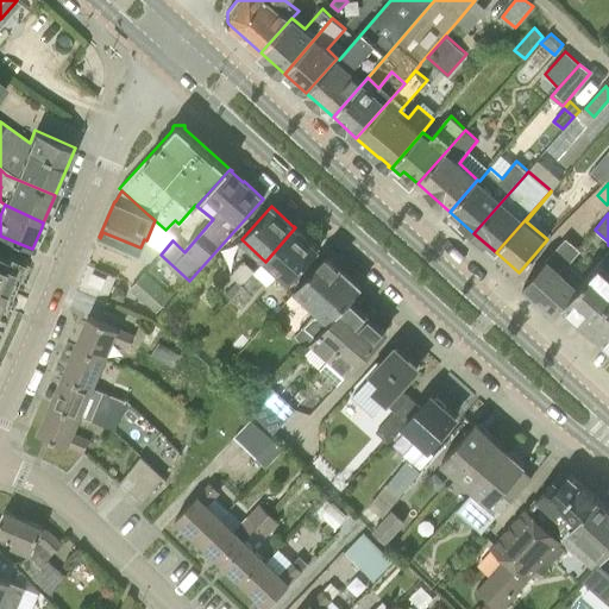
[(296,228),(295,227),(265,262),(288,282),(319,249),(295,228),(296,228)]
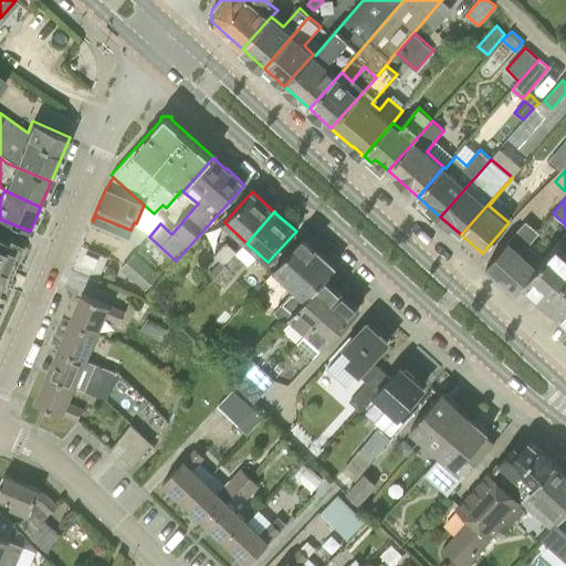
[(489,265),(494,270),(515,290),(516,291),(524,282),(544,259),(528,245),(540,232),(532,224),(527,220),(502,248),(486,264),(488,265),(489,265)]
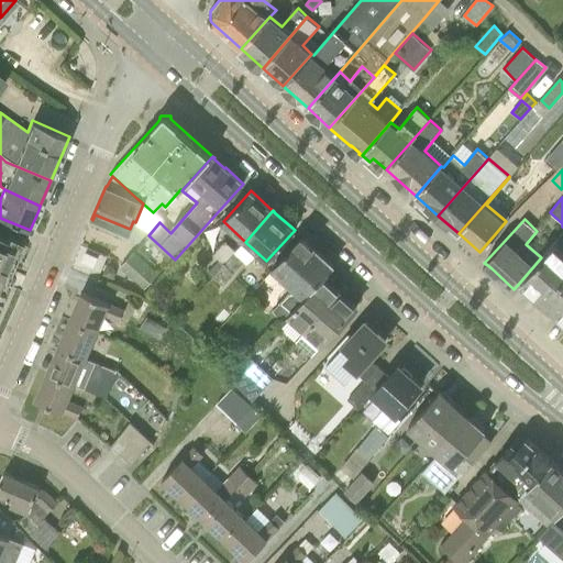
[(0,274),(11,249),(3,245),(7,236),(0,234),(0,301),(3,294),(0,291),(0,274)]
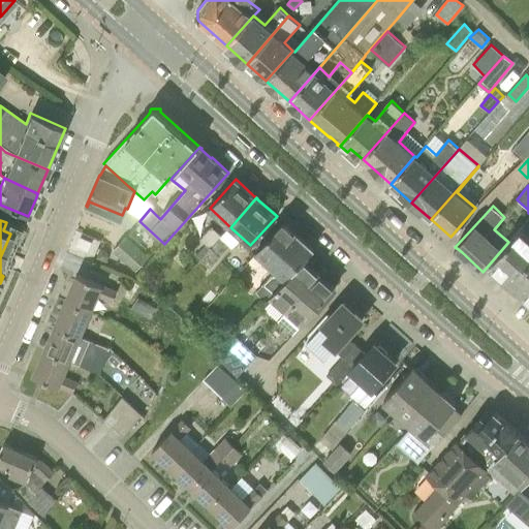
[(266,302),(270,298),(304,260),(313,249),(301,238),(298,241),(291,236),(291,235),(292,234),(294,232),(293,231),(291,232),(283,224),(284,223),(283,222),(255,252),(279,274),(277,276),(272,276),(256,293),(266,302)]
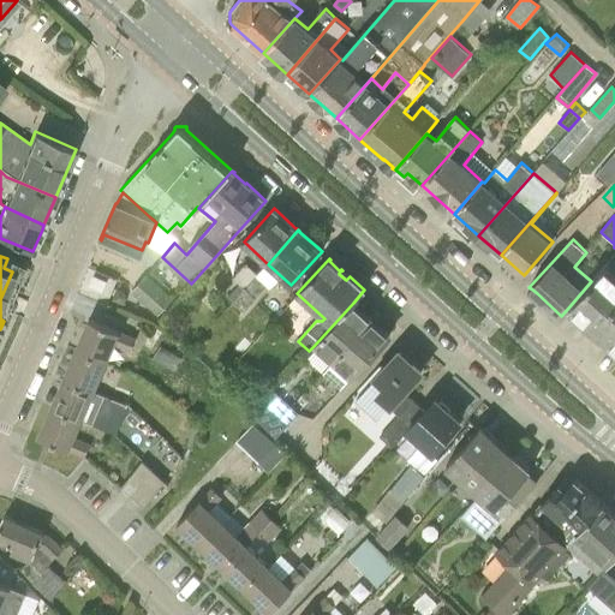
[(228,297),(233,302),(258,274),(246,262),(233,278),(240,284),(228,297)]
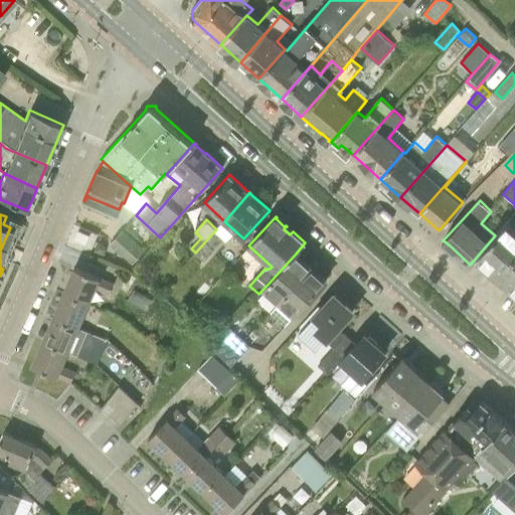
[(514,260),(514,227),(508,222),(507,221),(495,235),(477,256),(494,272),(500,278),(514,260)]
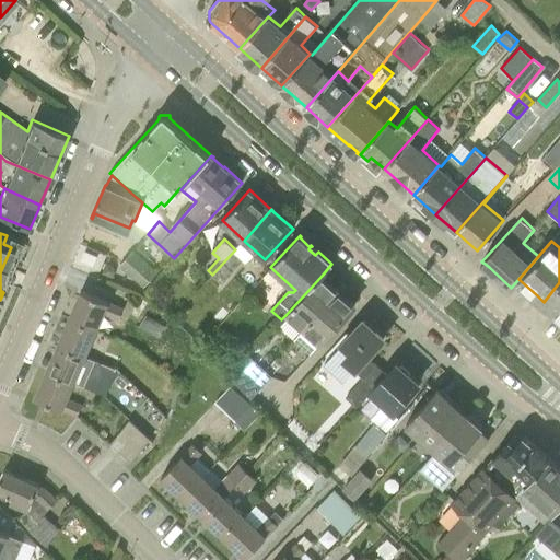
[(235,249),(212,275),(207,282),(214,290),(245,258),(235,249)]
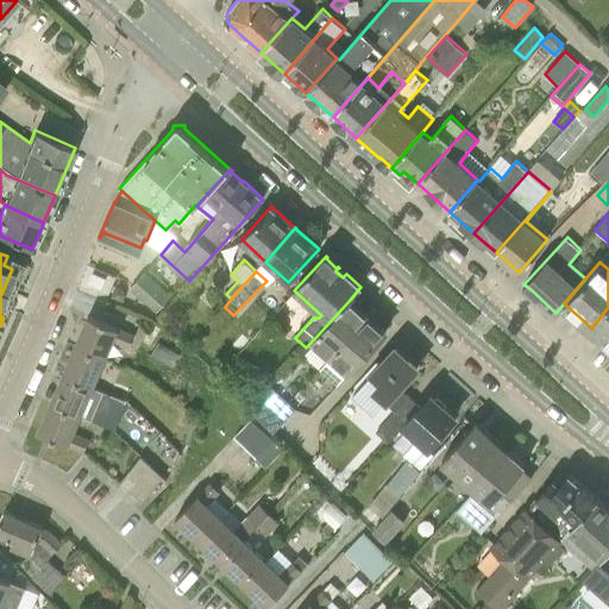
[(131,287),(148,303),(157,312),(170,297),(144,274),(131,287)]
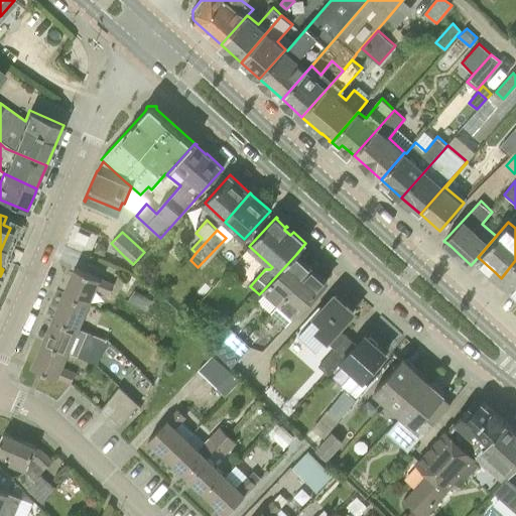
[(104,243),(97,240),(93,251),(104,256),(106,250),(104,243)]
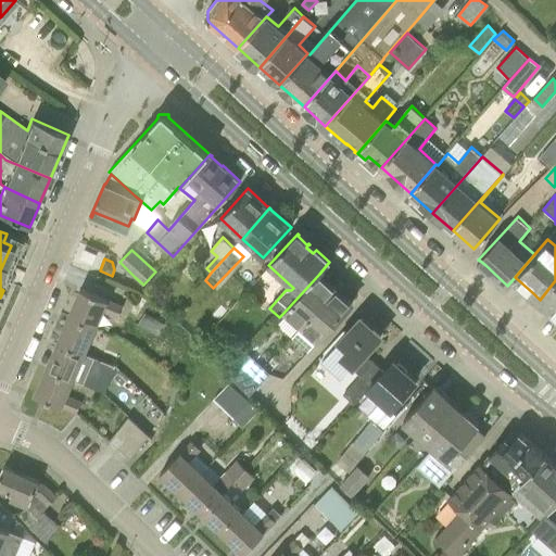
[(336,288),(319,274),(283,313),(286,316),(283,318),(297,330),(336,288)]
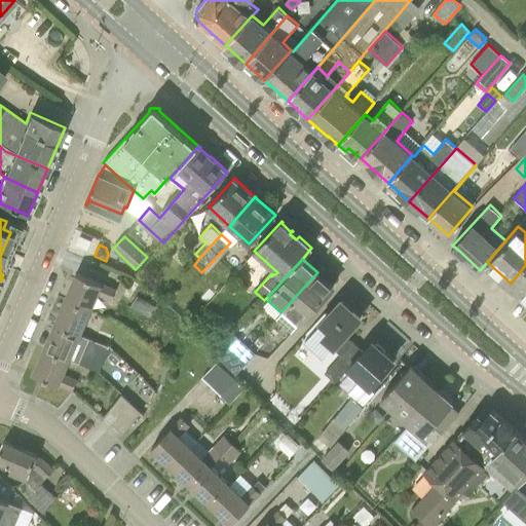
[(525,265),(511,284),(525,296),(525,265)]
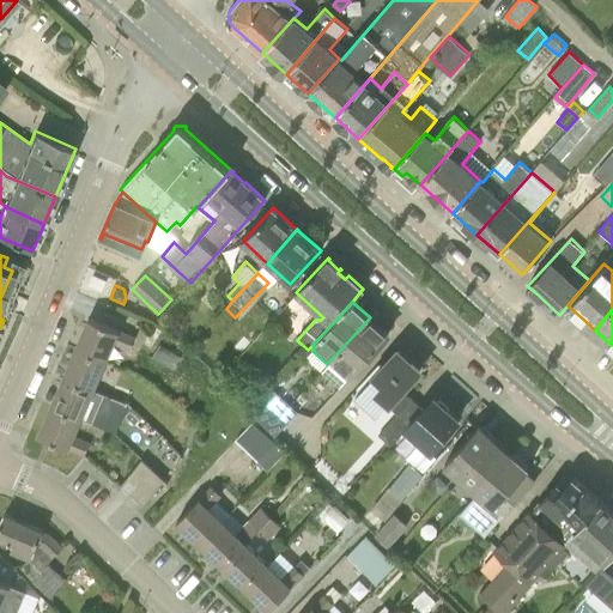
[(77,347),(107,360),(114,343),(131,349),(135,338),(89,317),(77,347)]
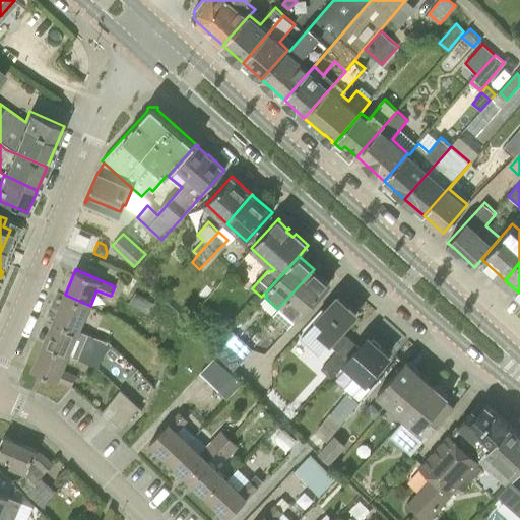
[(329,283),(314,269),(277,309),(294,323),(329,283)]
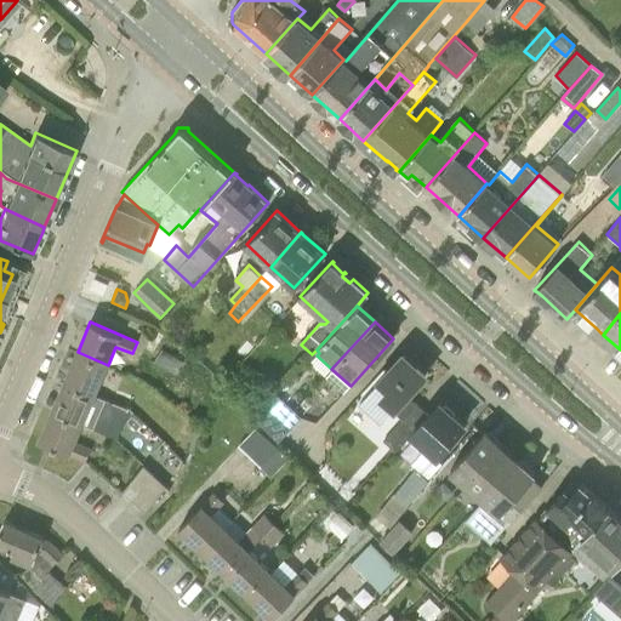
[(163,349),(155,360),(176,374),(183,362),(163,349)]
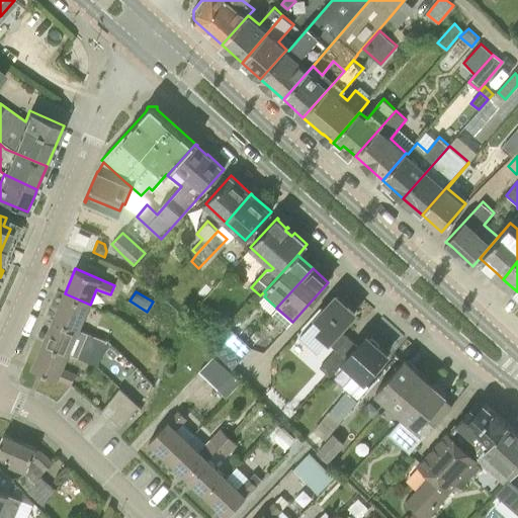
[(54,318),(80,329),(90,305),(65,293),(54,318)]
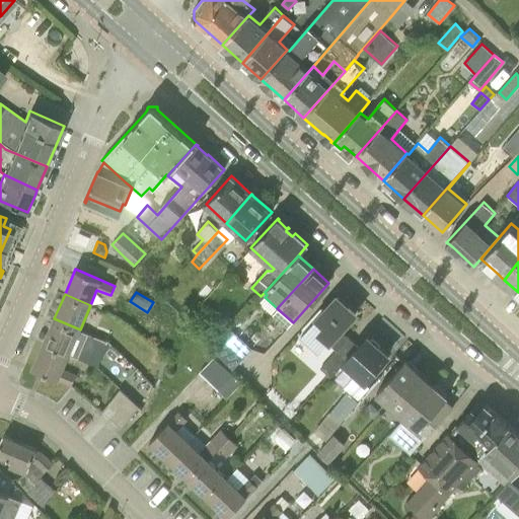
[(347,342),(338,332),(355,313),(338,297),(317,318),(328,328),(322,335),(338,349),(320,368),(329,377),(343,363),(358,348),(349,340),(347,342)]
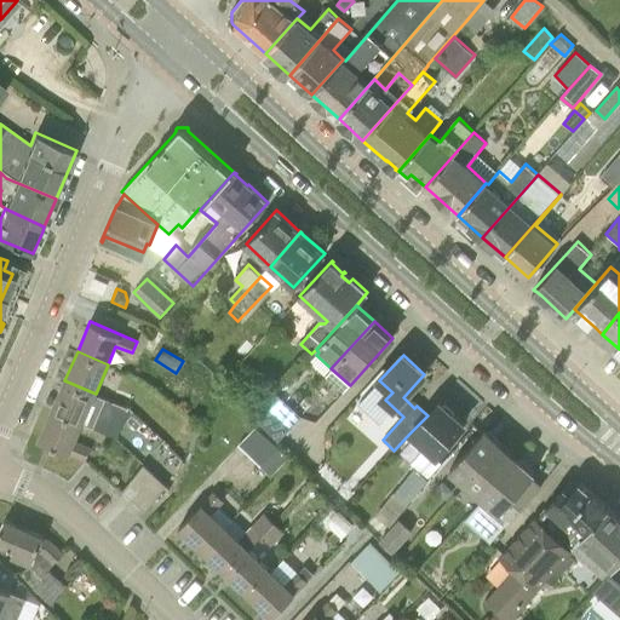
[(64,380),(52,411),(82,424),(96,394),(64,380)]
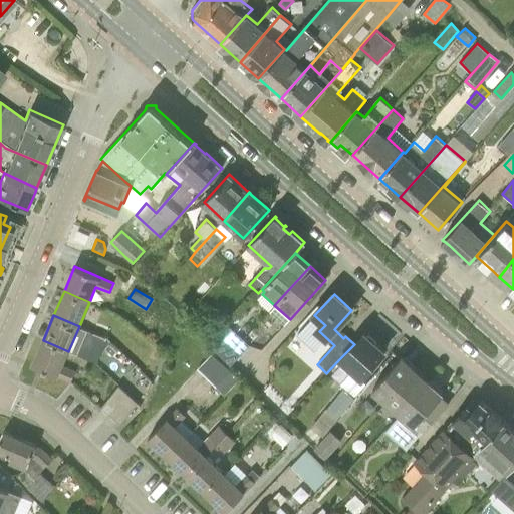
[(92,340),(106,347),(116,326),(102,320),(92,340)]
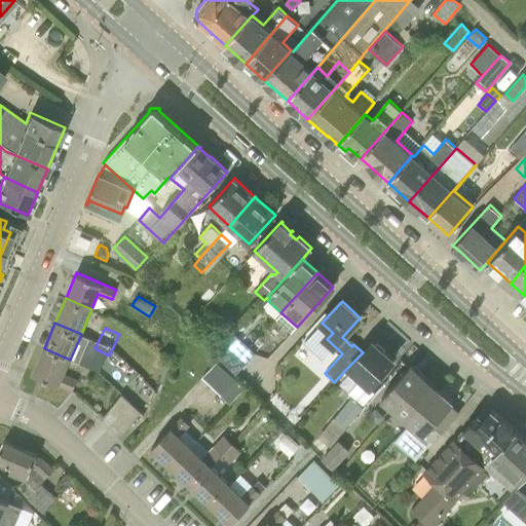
[(233,334),(224,343),(246,364),(254,354),(233,334)]
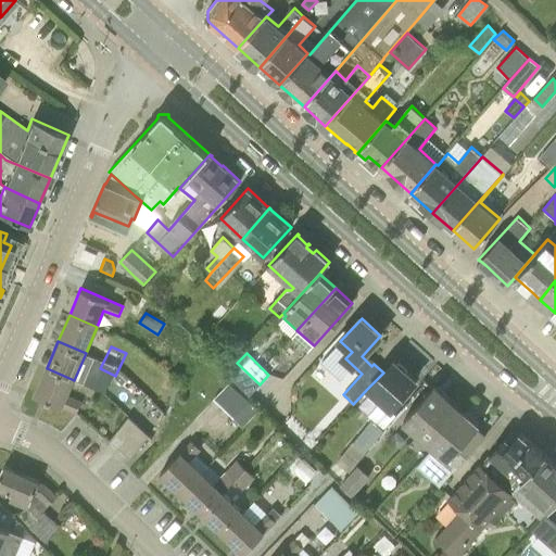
[(404,397),(402,395),(416,380),(406,371),(407,369),(399,362),(396,363),(394,361),(383,373),(367,389),(381,401),(368,415),(373,419),(354,442),(353,441),(337,462),(349,472),(396,414),(393,411),(404,397)]
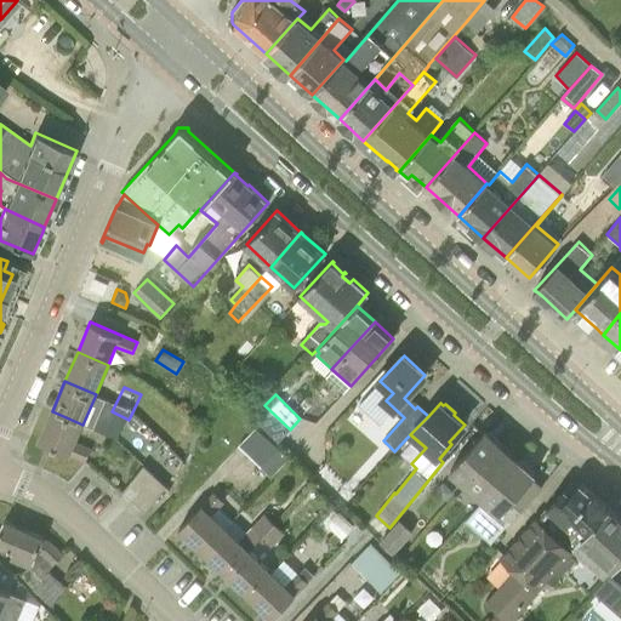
[(265,405),(254,417),(279,442),(290,429),(265,405)]
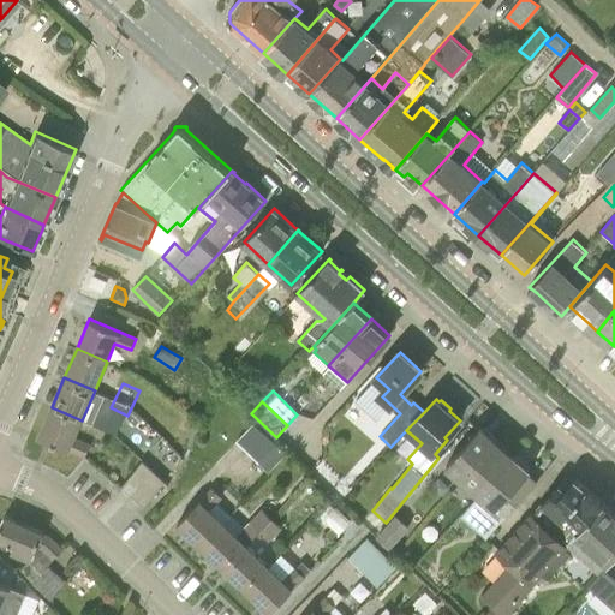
[(82,421),(52,407),(39,437),(85,457),(90,445),(75,437),(82,421)]
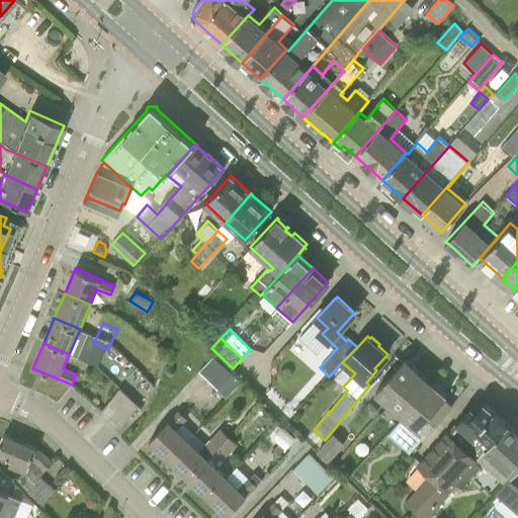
[(199,371),(212,384),(227,369),(213,356),(199,371)]
